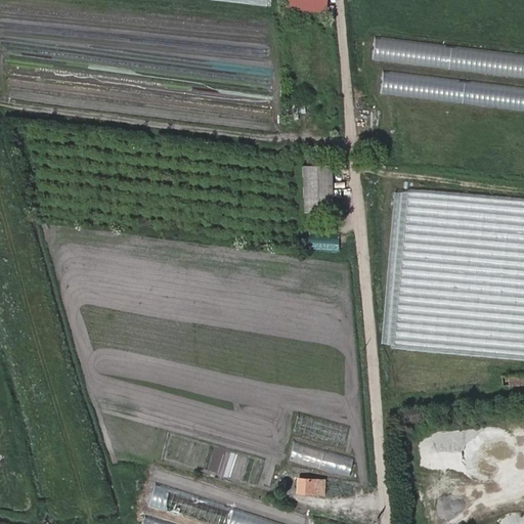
[(523,53),(423,45),(421,68),(523,76),(523,53)]
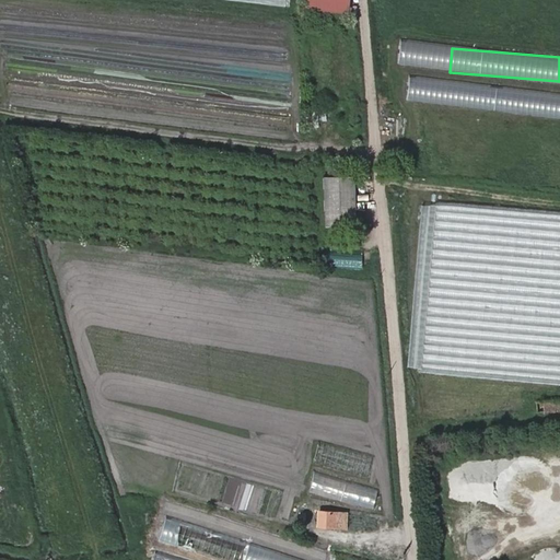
[(559,92),(409,77),(407,102),(559,117),(559,92)]
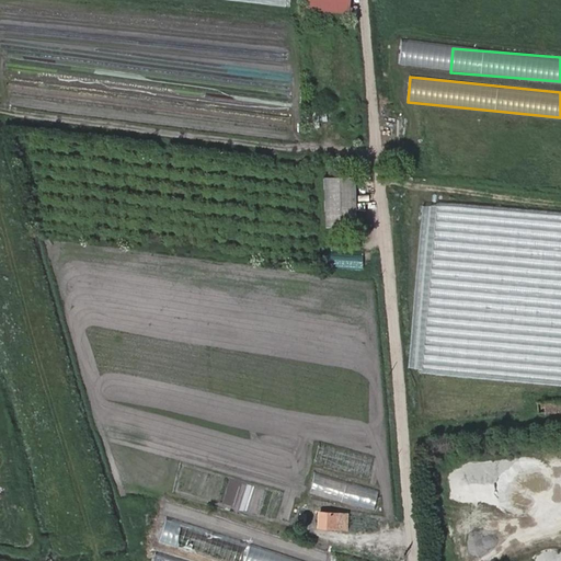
[(405,142),(402,115),(391,116),(395,144),(405,142)]
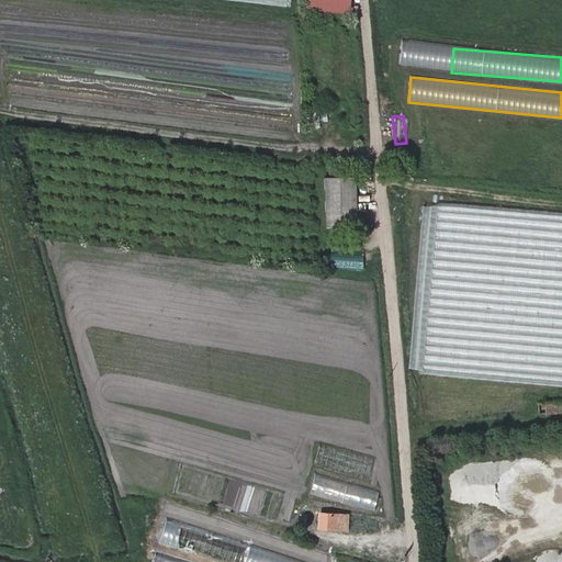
[(326,178),(328,227),(357,227),(355,177),(326,178)]
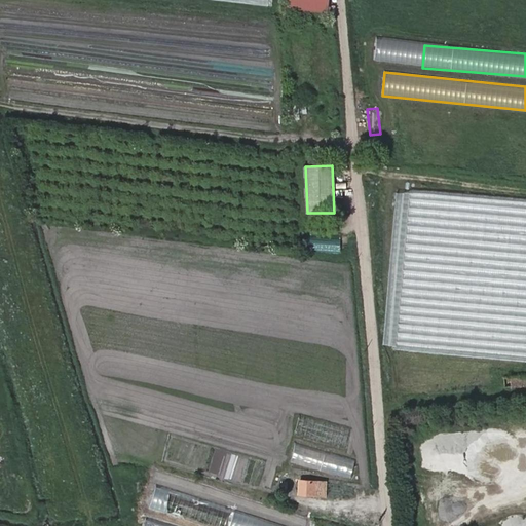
[(339,252),(340,238),(308,235),(306,249),(339,252)]
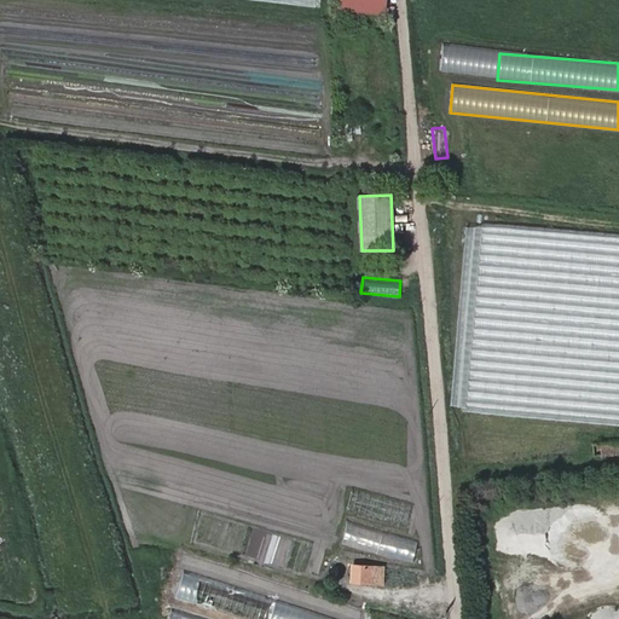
[(346,525),(342,548),(412,561),(417,537),(346,525)]
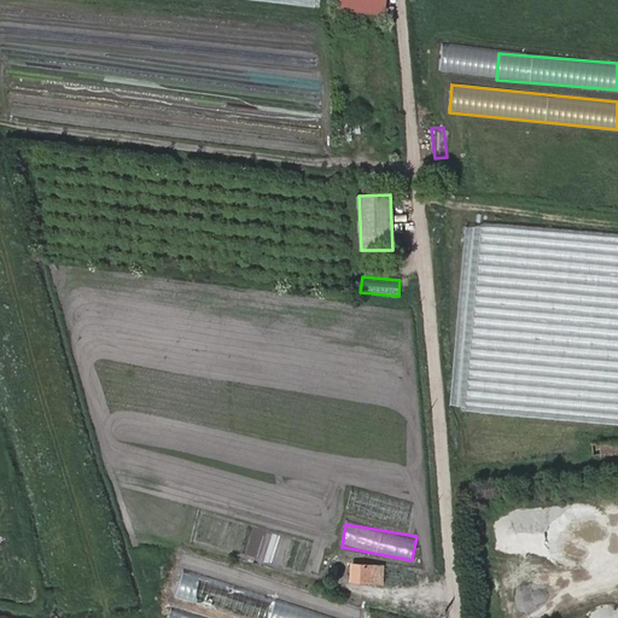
[(355,583),(392,586),(394,565),(357,563),(355,583)]
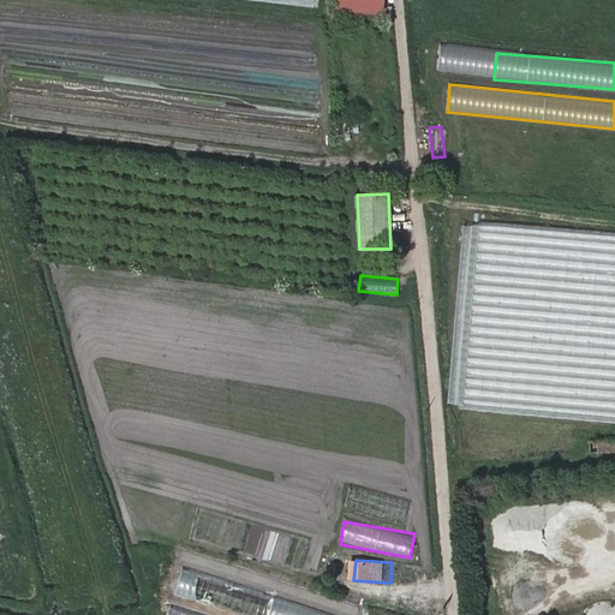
[(339,614),(180,568),(173,595),(243,614),(339,614)]
